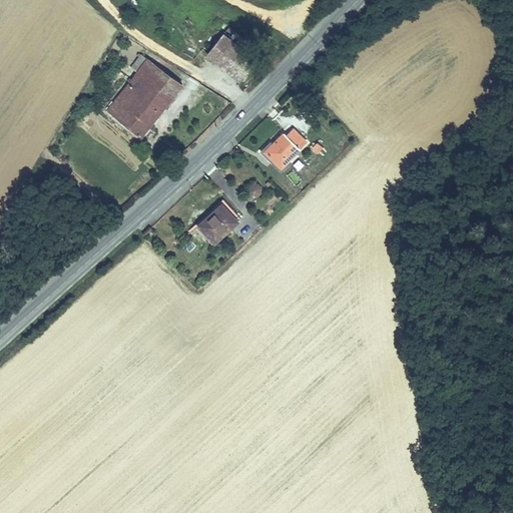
[(257,60),(223,34),(207,54),(240,80),(257,60)]
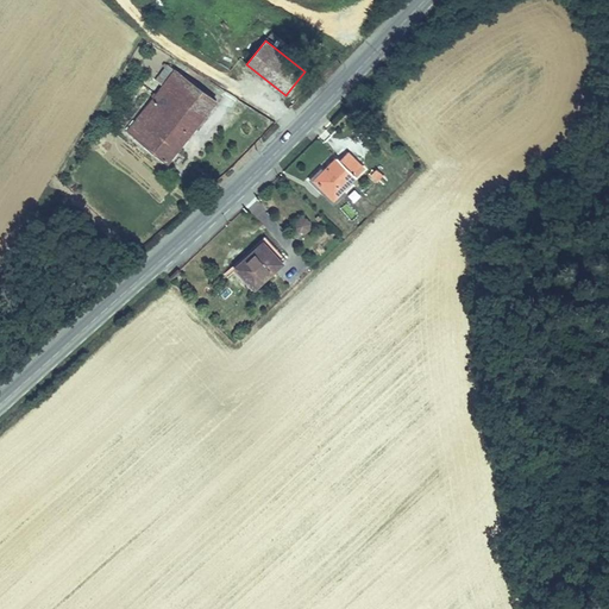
[(168,163),(217,101),(175,70),(168,64),(165,68),(159,76),(167,81),(163,86),(157,94),(155,98),(127,131),(168,163)]
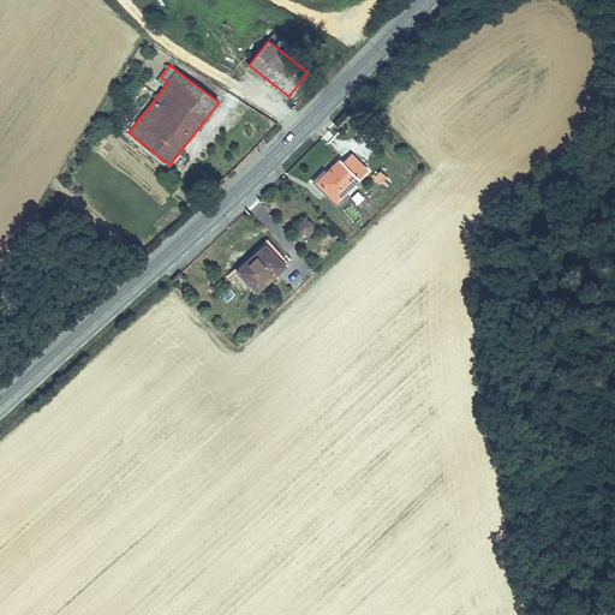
[(168,82),(161,77),(157,81),(165,87),(168,82)]
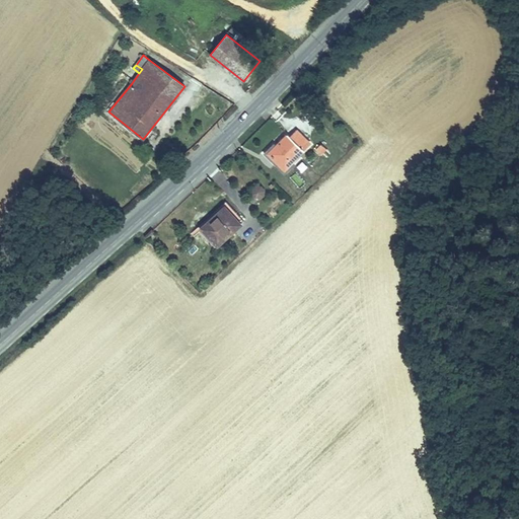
[(292,163),(304,151),(304,150),(310,144),(297,131),(291,137),(288,135),(277,147),(269,154),(285,170),(292,163)]
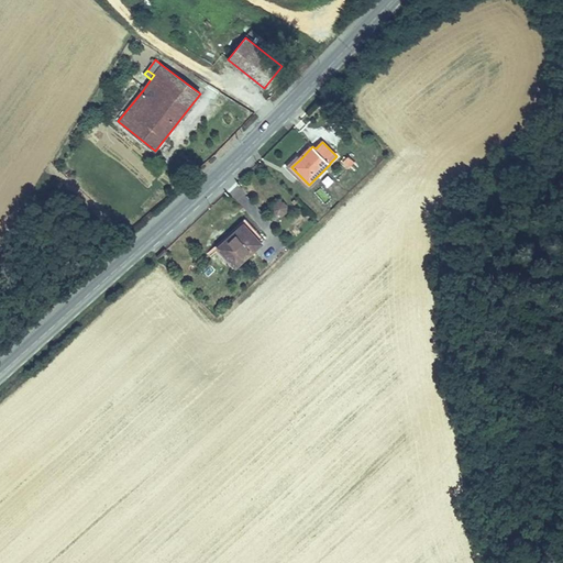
[(300,159),(297,156),(287,167),(309,189),(320,178),(317,177),(309,185),(291,167),(300,159)]
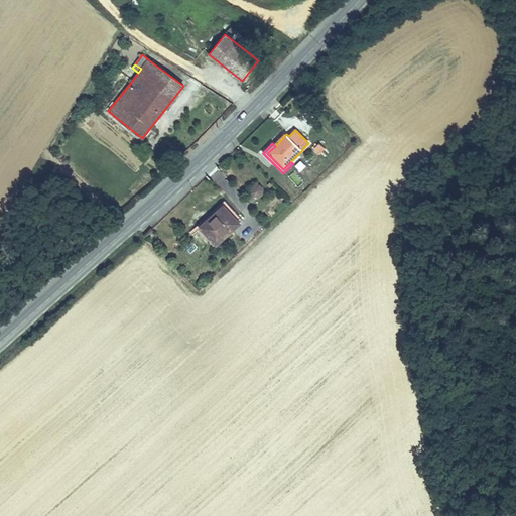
[(326,148),(319,143),(315,148),(320,153),(326,148)]
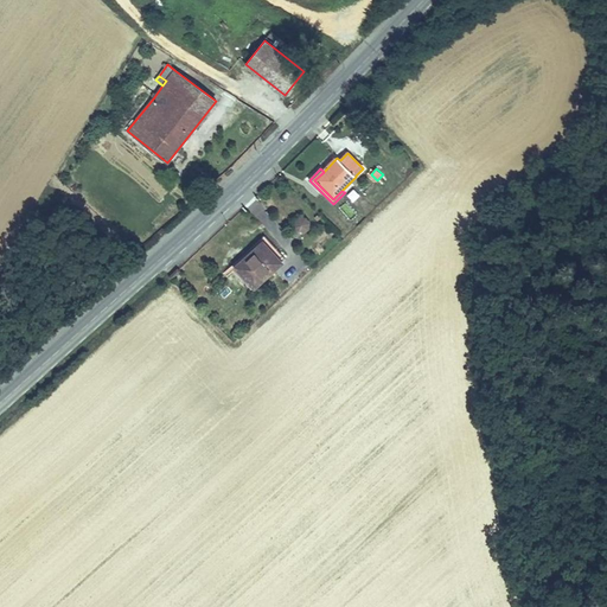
[(247,211),(260,199),(255,196),(243,208),(247,211)]
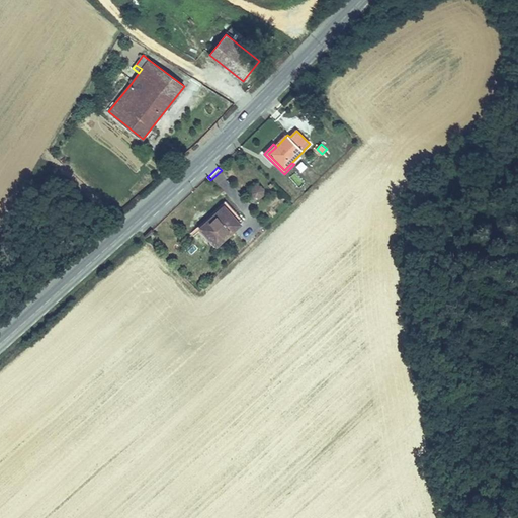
[(263,195),(264,190),(261,186),(256,186),(252,188),(252,193),(255,197),(259,197),(263,195)]
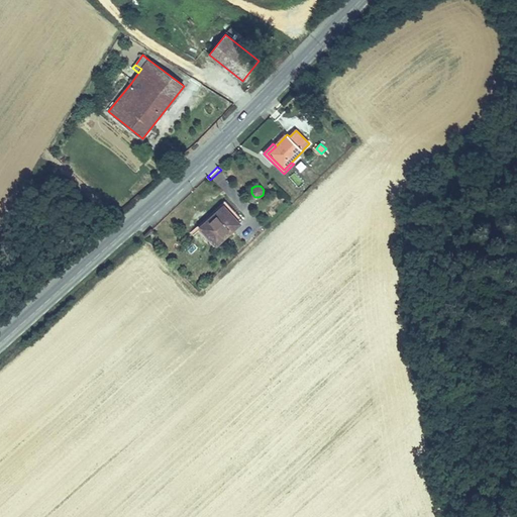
[(217,243),(239,223),(243,220),(225,201),(211,214),(213,217),(202,227),(217,243)]
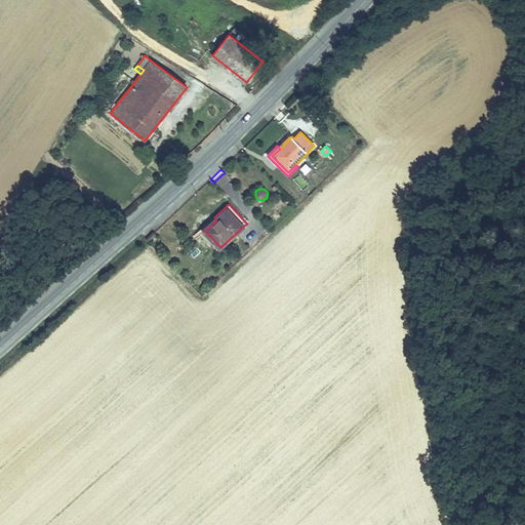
[(149,242),(155,235),(153,233),(147,239),(149,242)]
